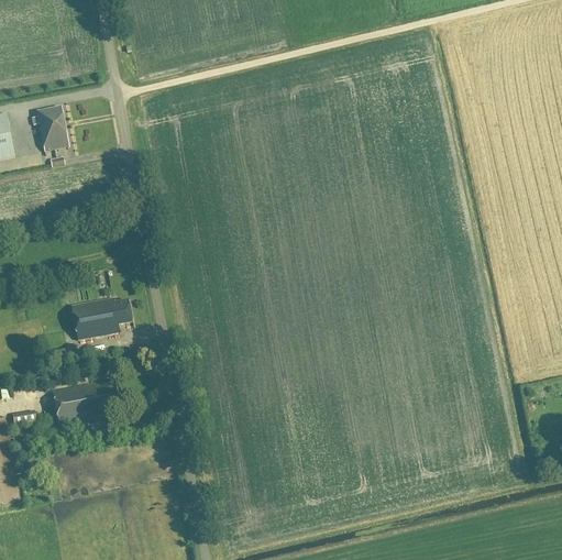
[(61,106),(35,110),(44,151),(68,145),(61,106)]
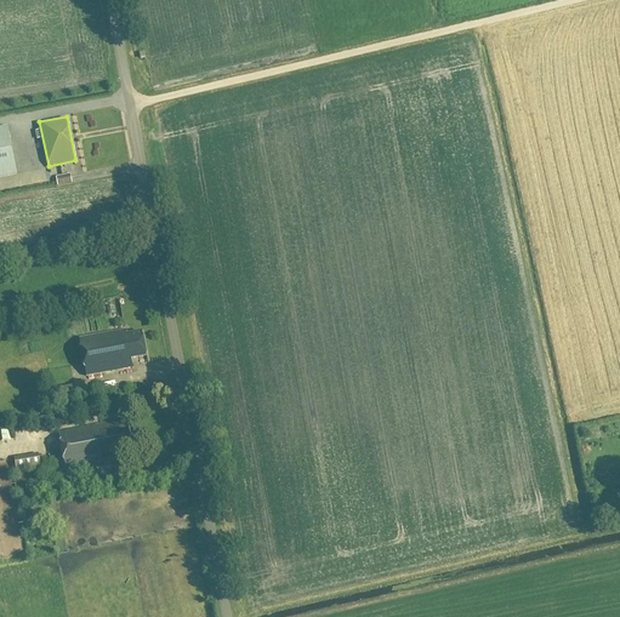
[(0,175),(15,172),(5,124),(0,124),(0,175)]
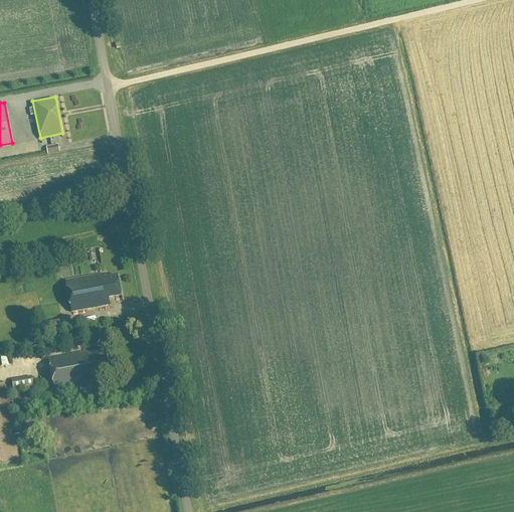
[(46,153),(58,150),(57,142),(45,144),(46,153)]
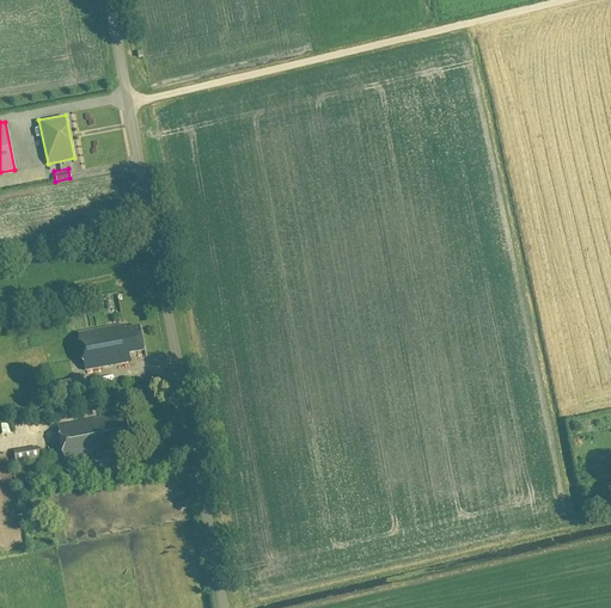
[(77,331),(84,369),(129,360),(128,351),(142,348),(139,324),(123,327),(123,323),(77,331)]
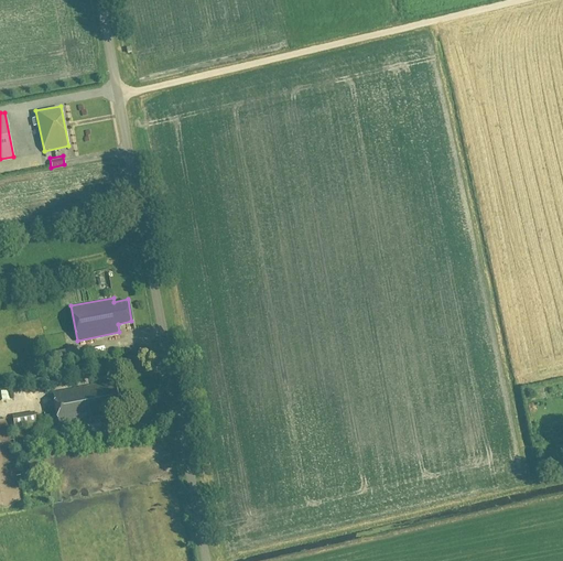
[(108,387),(107,380),(52,391),(58,425),(98,418),(97,414),(106,413),(105,410),(118,407),(114,386),(108,387)]
